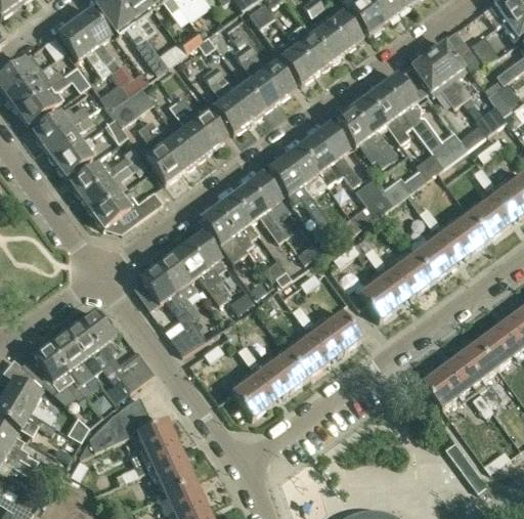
[(17,4),(14,0),(0,0),(0,16),(2,15),(4,16),(12,10),(11,8),(17,4)]
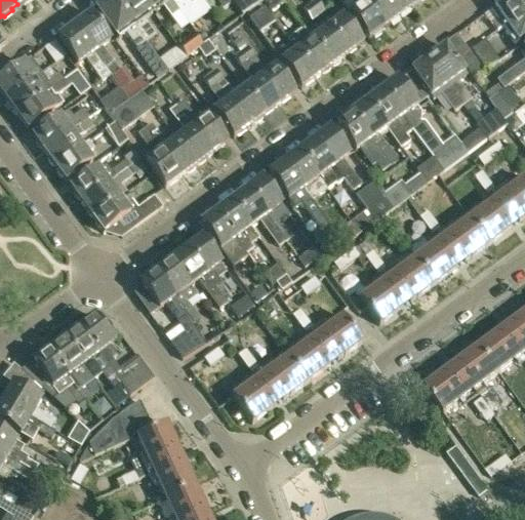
[(135,24),(118,0),(106,0),(97,6),(119,36),(127,30),(137,44),(146,38),(135,24)]
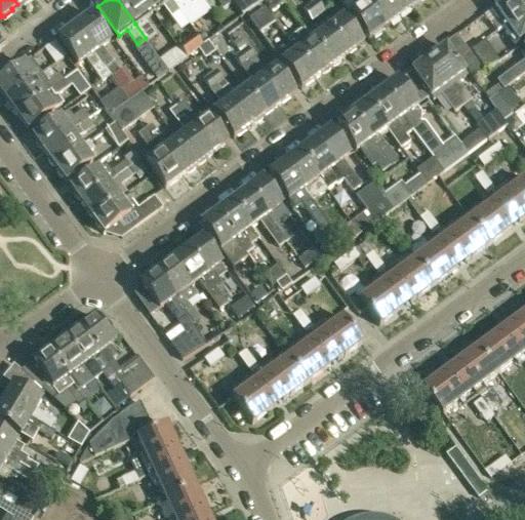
[(118,0),(135,24),(146,38),(155,32),(145,17),(152,11),(151,9),(152,8),(146,0),(118,0)]
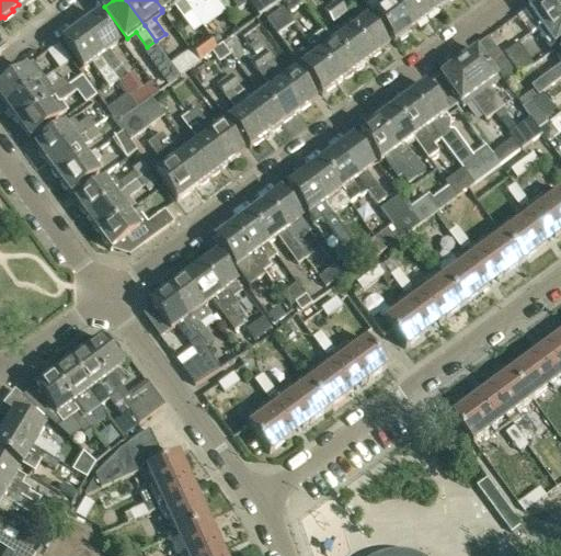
[(193,9),(186,0),(156,0),(162,9),(164,8),(165,10),(175,3),(184,14),(193,9)]
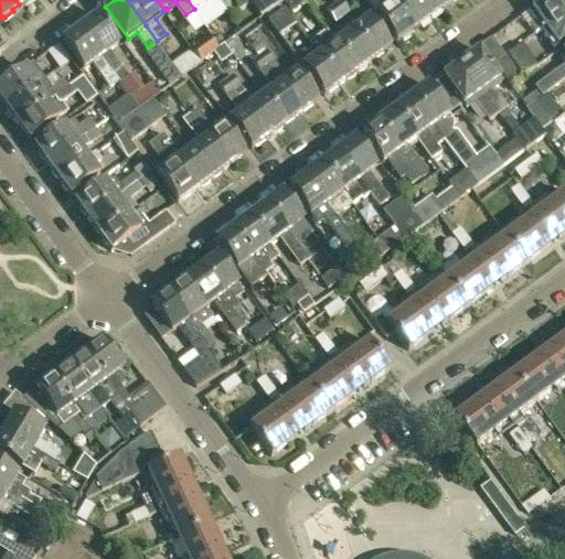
[(205,4),(204,2),(202,0),(188,0),(194,9),(205,23),(217,13),(209,2),(205,4)]
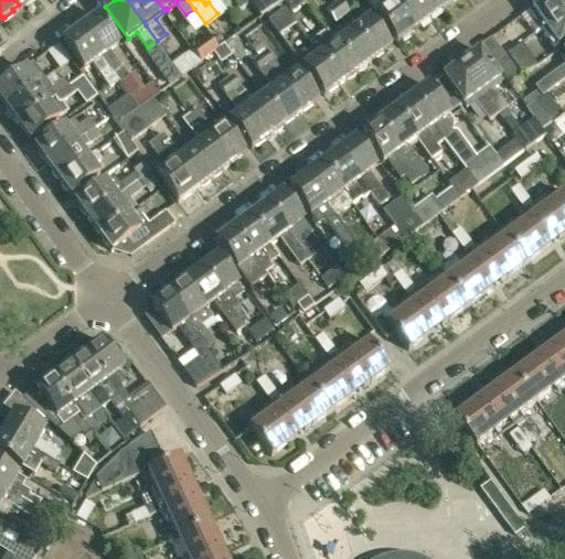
[(286,0),(292,9),(305,0),(286,0)]
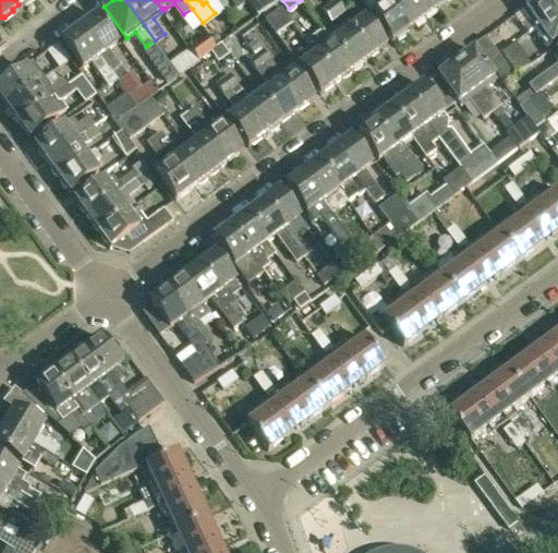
[(329,1),(337,13),(344,9),(338,0),(331,0),(329,1)]
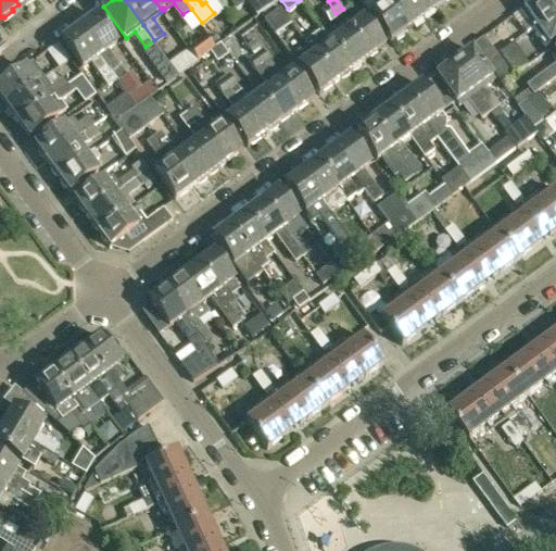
[(406,27),(407,26),(387,0),(365,0),(370,9),(392,38),(395,35),(397,36),(406,30),(406,27)]
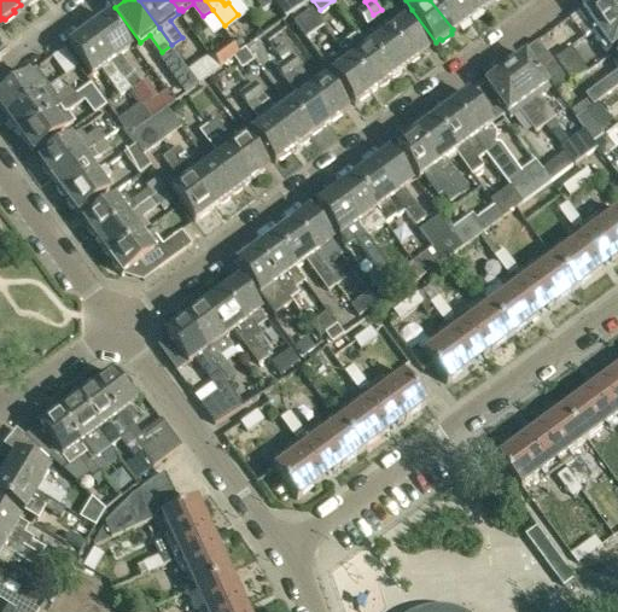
[(430,0),(453,29),(471,16),(460,0),(430,0)]
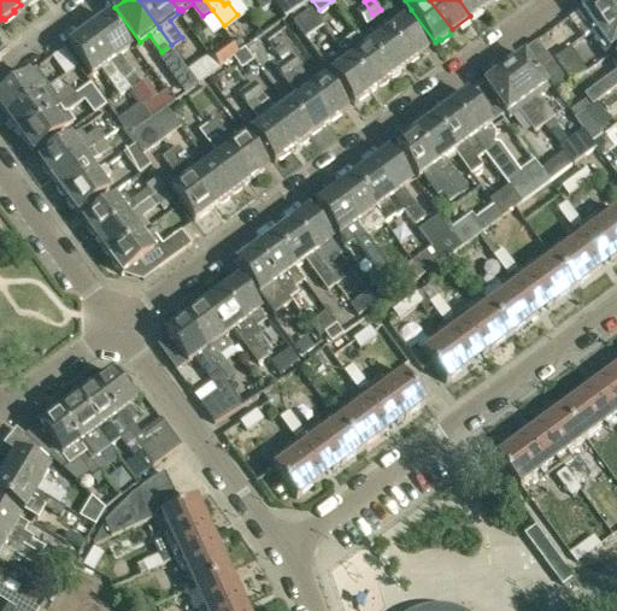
[(459,0),(470,16),(489,1),(488,0),(459,0)]
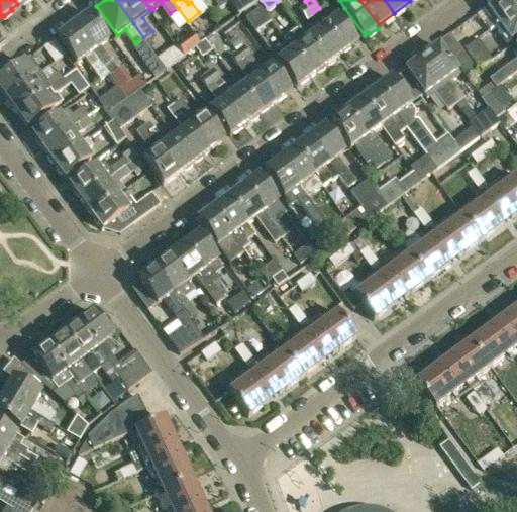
[(488,28),(495,22),(516,6),(516,0),(491,0),(483,6),(491,16),(488,19),(486,16),(482,19),(488,28)]
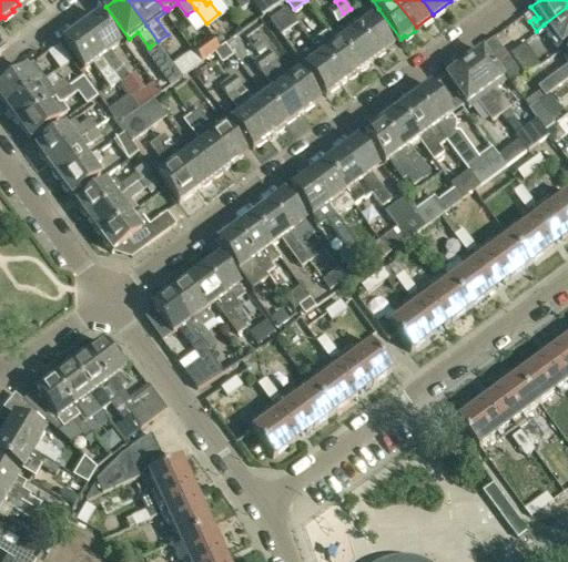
[(336,19),(343,13),(335,1),(327,6),(336,19)]
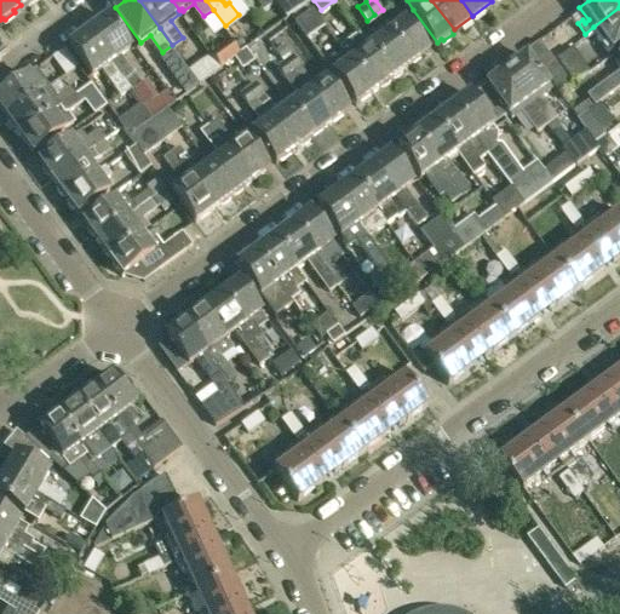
[(293,17),(302,29),(320,16),(311,4),(293,17)]
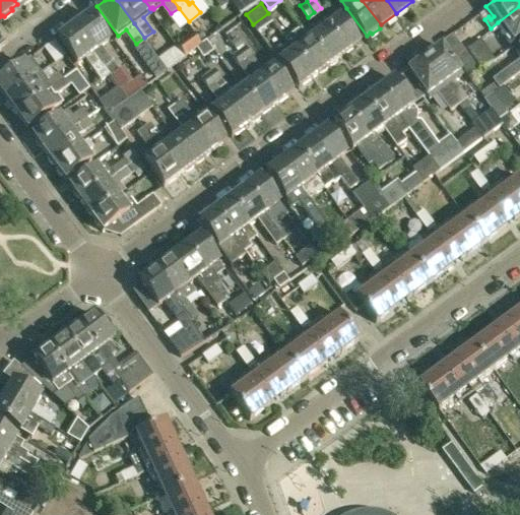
[(519,6),(498,22),(510,40),(519,31),(519,6)]
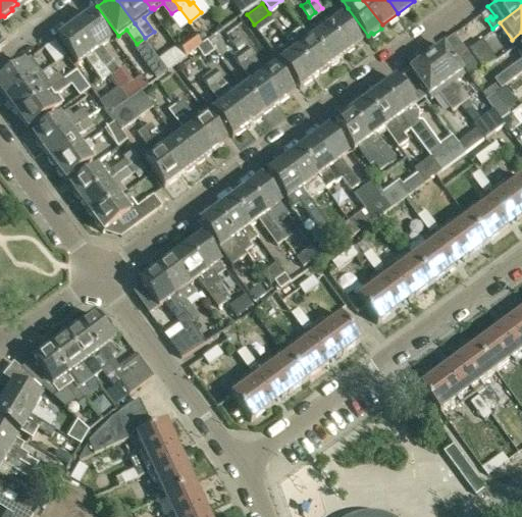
[(90,11),(74,23),(110,71),(116,67),(100,45),(109,39),(90,11)]
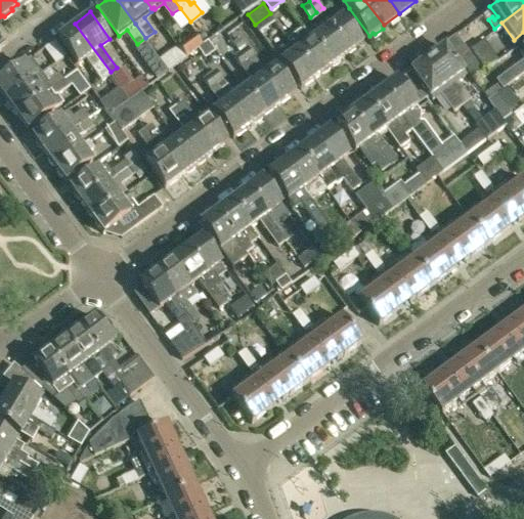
[(348,51),(362,41),(342,13),(334,19),(329,13),(322,18),(348,51)]
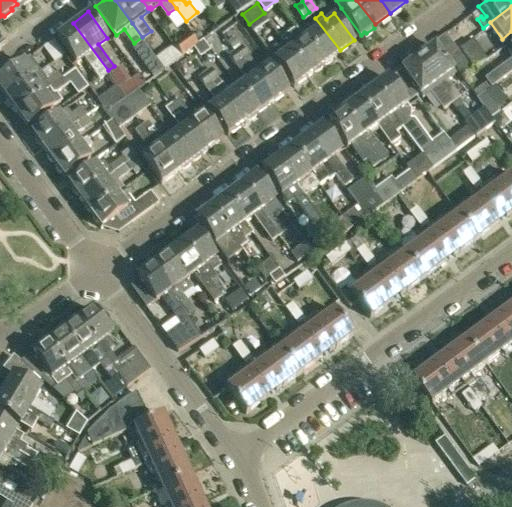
[(325,61),(340,50),(315,18),(309,22),(313,29),(305,35),(325,61)]
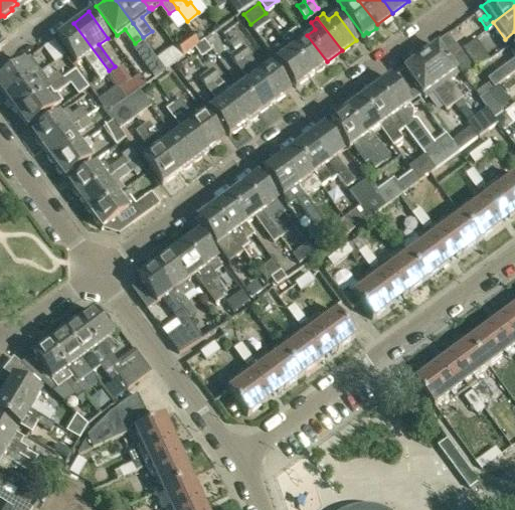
[(100,76),(109,70),(73,23),(56,34),(75,60),(84,54),(100,76)]
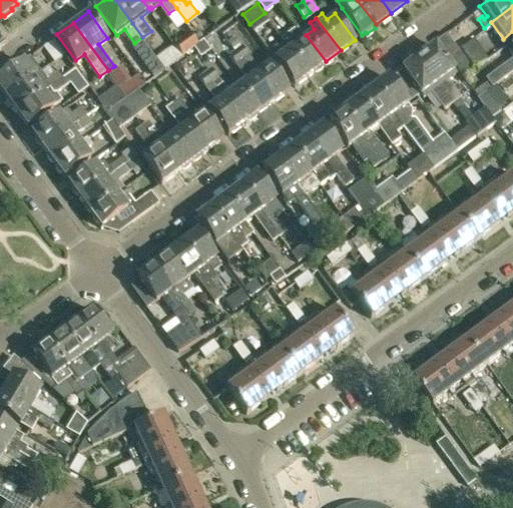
[(310,73),(326,61),(306,35),(297,23),(281,34),(286,40),(310,73)]
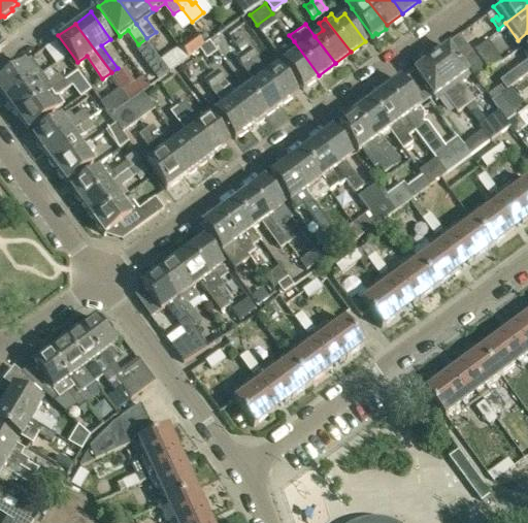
[(178,43),(187,55),(205,42),(197,31),(178,43)]
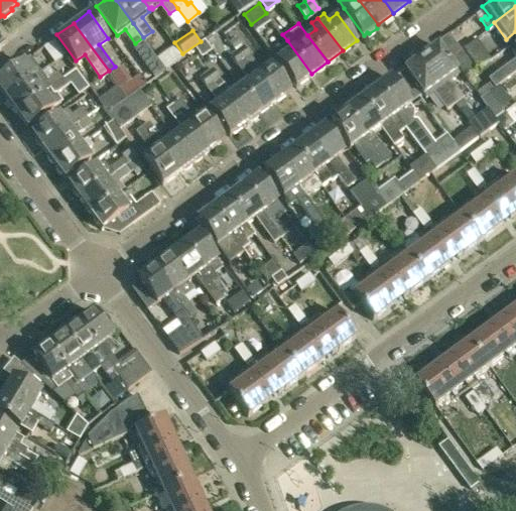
[(436,39),(448,55),(459,48),(446,32),(436,39)]
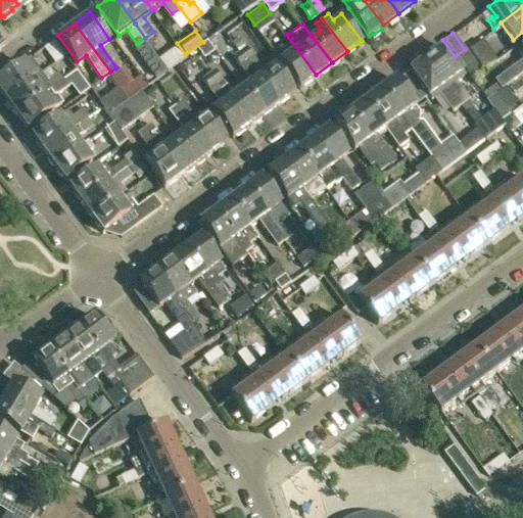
[(54,38),(44,45),(55,60),(65,53),(54,38)]
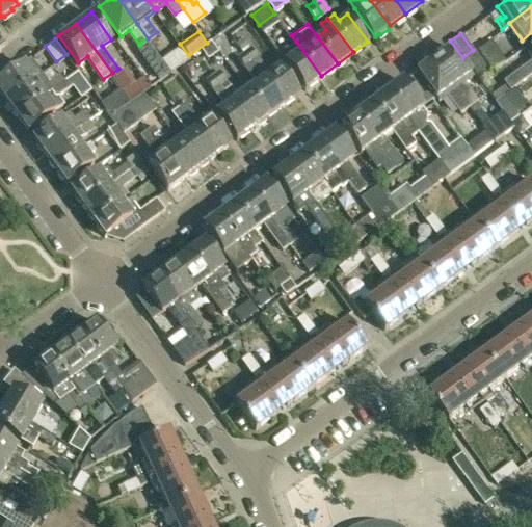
[(321,76),(296,42),(289,47),(293,53),(285,59),(306,87),(321,76)]
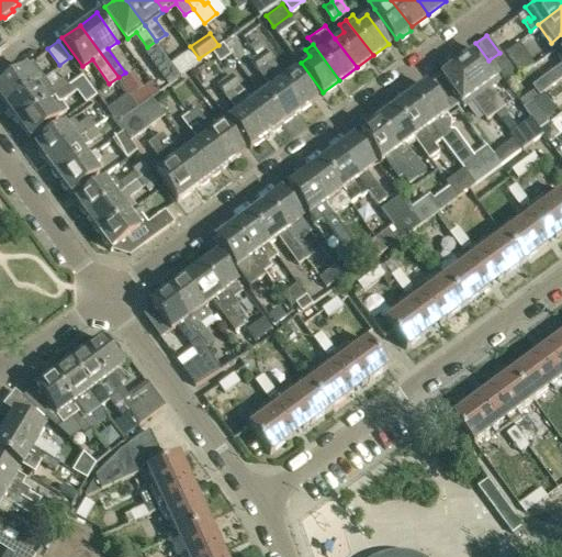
[(200,59),(199,58),(190,46),(170,60),(179,73),(180,74),(200,59)]
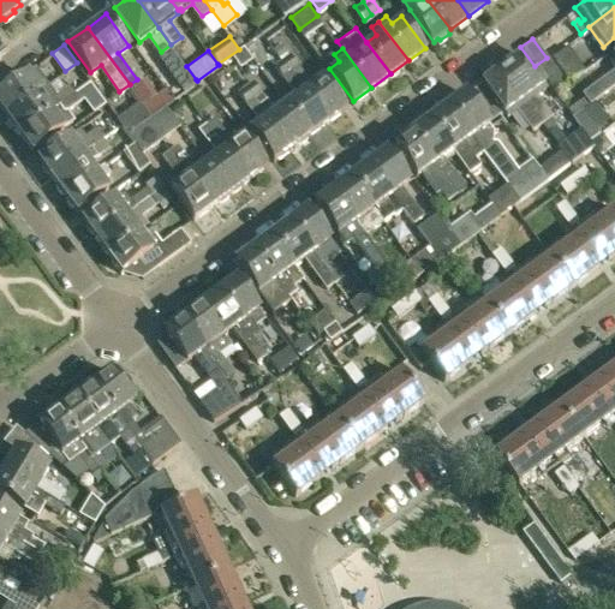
[(514,52),(507,57),(507,61),(502,65),(543,120),(548,129),(559,120),(537,91),(547,85),(523,51),(518,54),(514,52)]
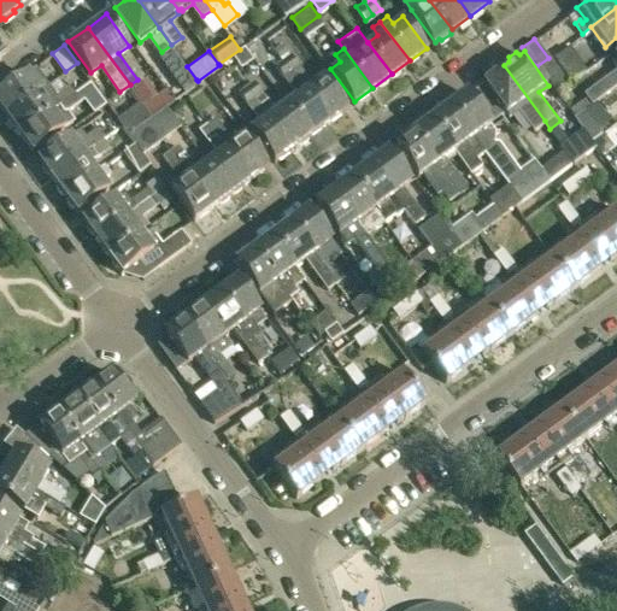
[(592,100),(616,81),(616,51),(611,56),(616,63),(616,68),(585,92),(587,94),(568,107),(574,113),(585,106),(592,100)]
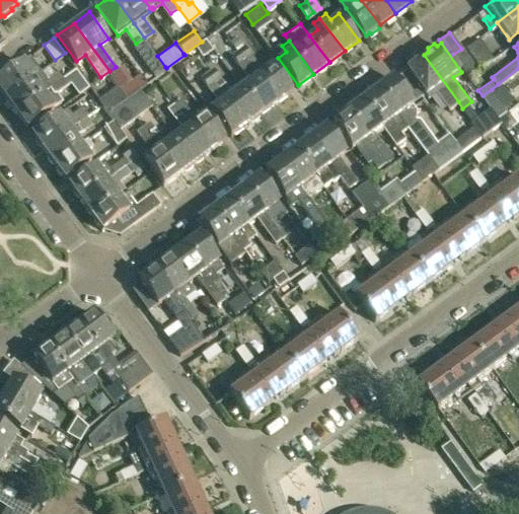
[(238,48),(277,100),(291,89),(272,63),(264,68),(245,44),(238,48)]
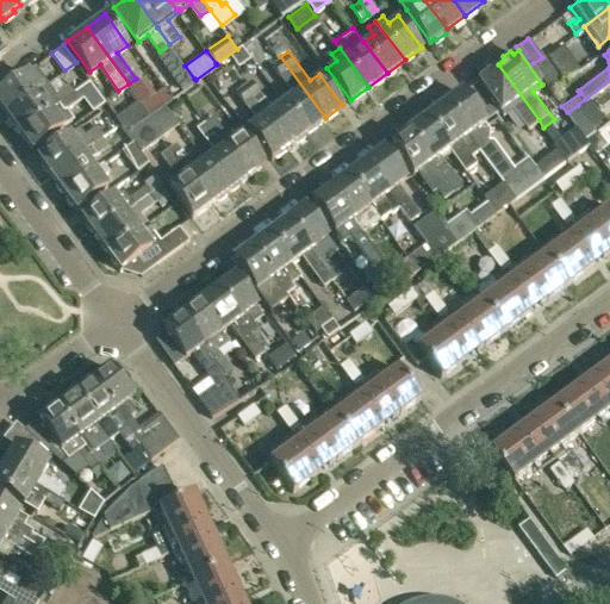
[(306,132),(325,118),(280,56),(272,62),(294,92),(285,99),(306,132)]
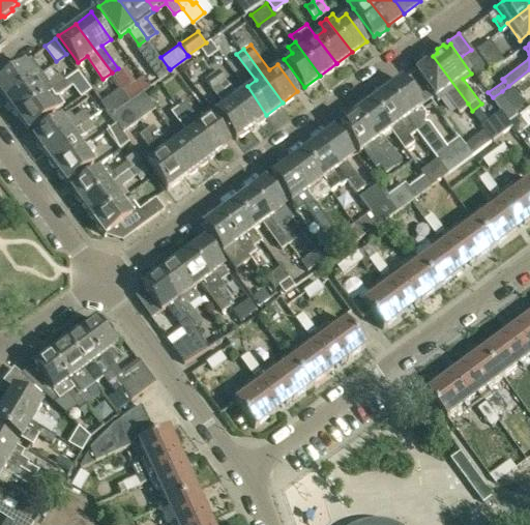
[(472,49),(471,50),(461,57),(475,77),(487,67),(472,49)]
